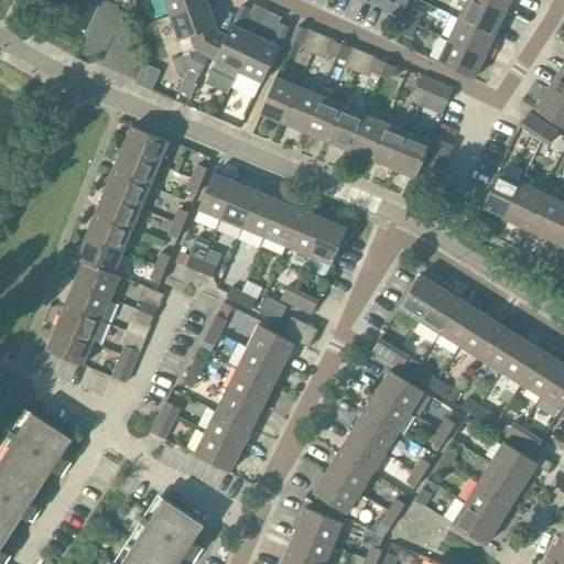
[(164,0),(171,15),(208,2),(206,0),(164,0)]
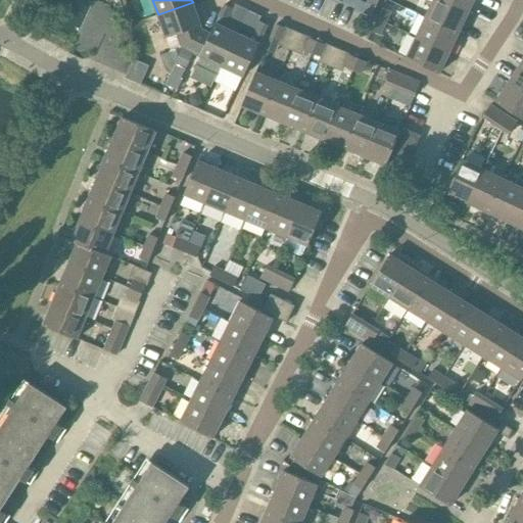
[(459,33),(468,12),(440,0),(433,0),(425,17),(459,33)]
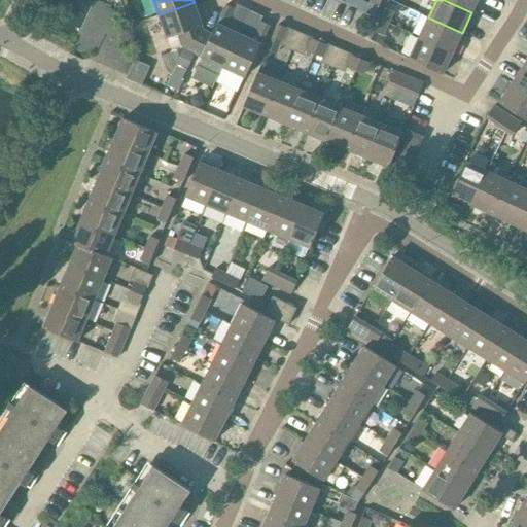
[(444,0),(471,12),(477,0),(444,0)]
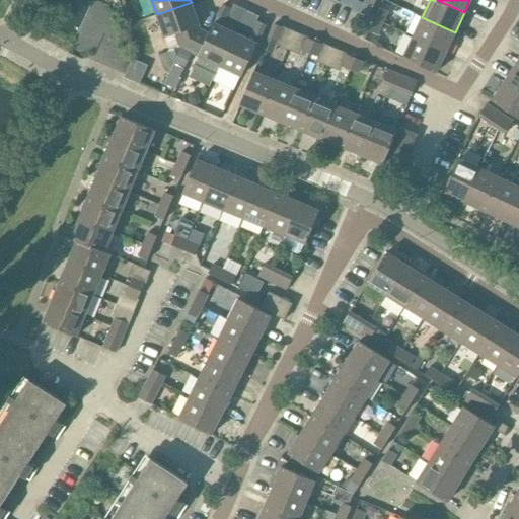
[(192,2),(157,14),(165,36),(175,33),(180,47),(198,56),(209,33),(199,28),(198,25),(200,24),(192,2)]
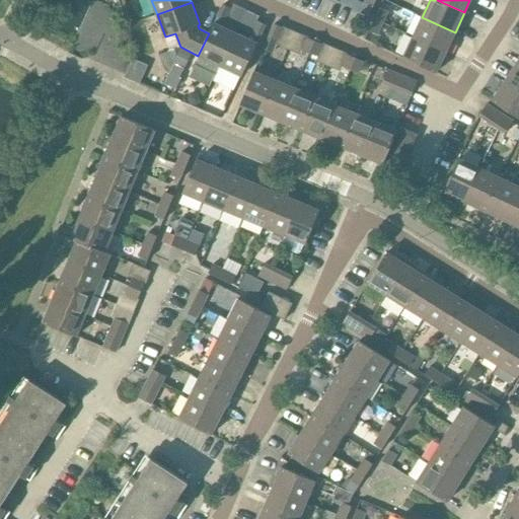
[(225,20),(231,8),(223,5),(217,16),(225,20)]
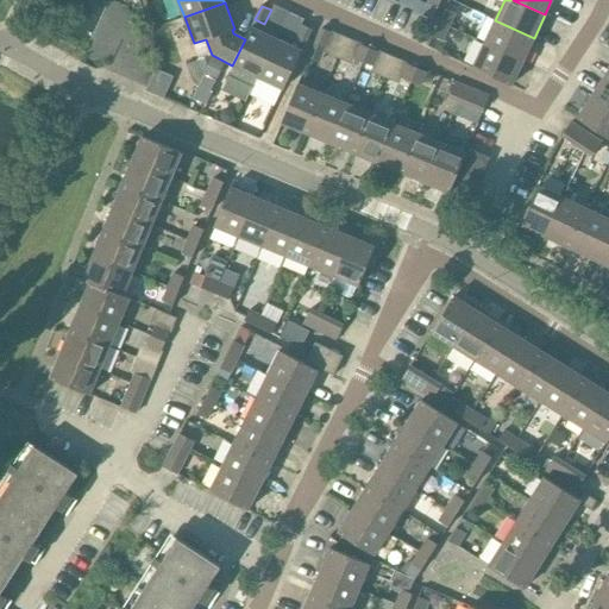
[(439,22),(449,26),(454,14),(445,11),(439,22)]
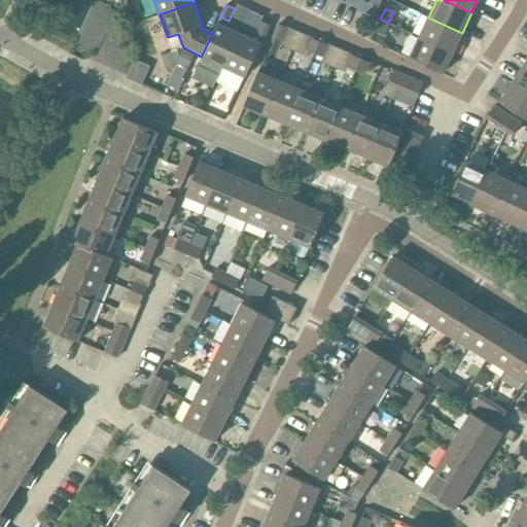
[(428,18),(419,37),(452,53),(462,33),(428,18)]
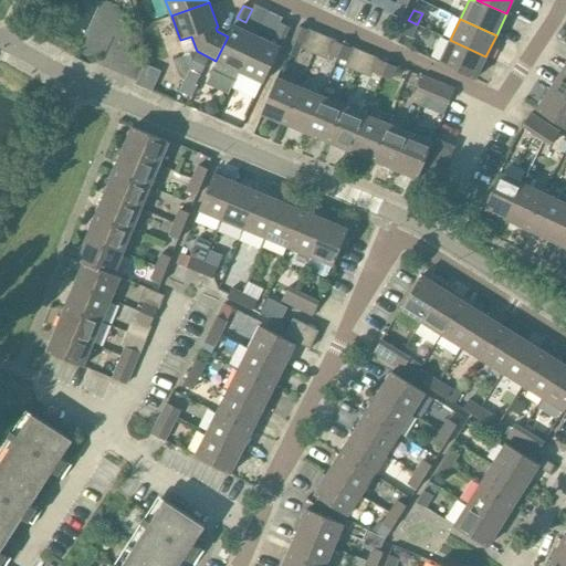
[(417,24),(408,20),(402,33),(411,38),(417,24)]
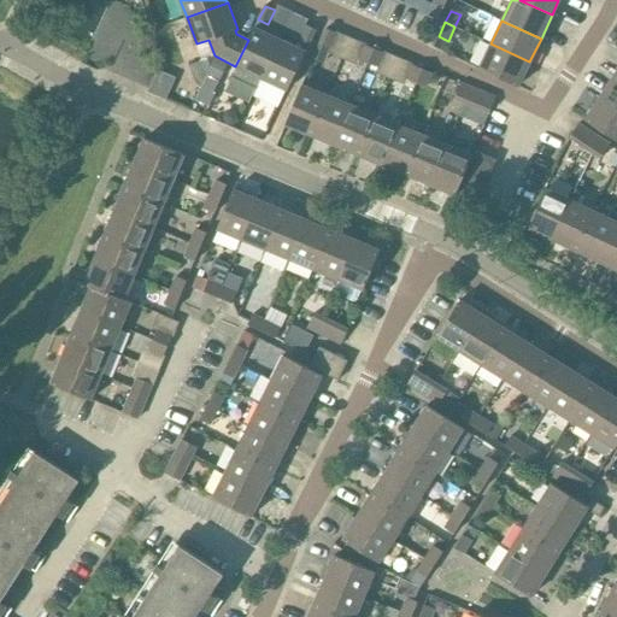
[(306,25),(299,39),(309,43),(315,29),(306,25)]
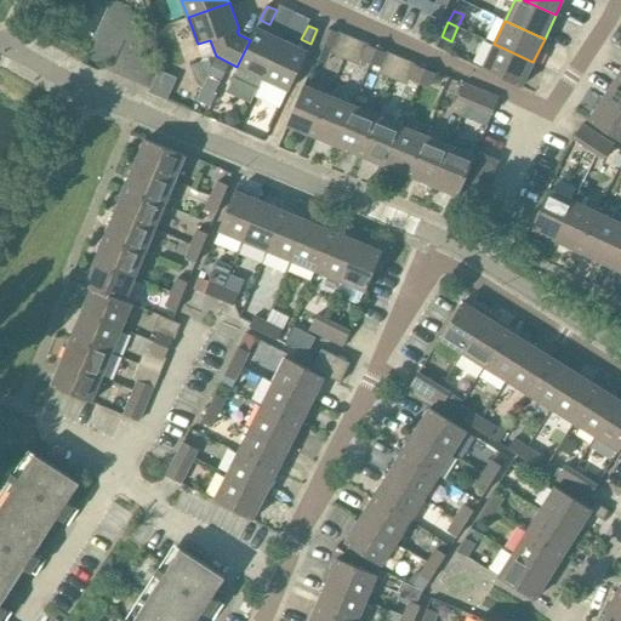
[(239,67),(233,78),(256,90),(262,78),(263,79),(281,39),(256,27),(250,40),(237,67),(239,67)]
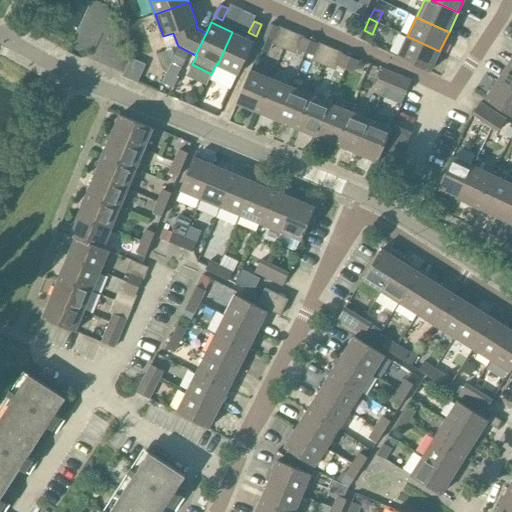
[(273,39),(278,27),(270,24),(265,36),(273,39)]
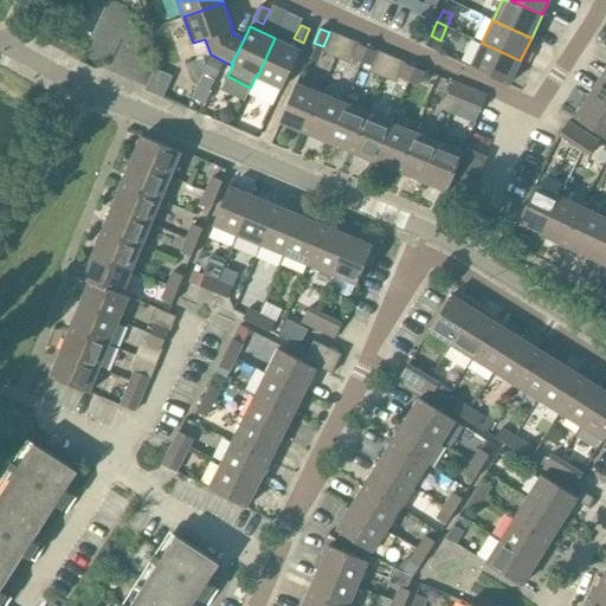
[(275,38),(257,77),(282,89),(300,50),(275,38)]
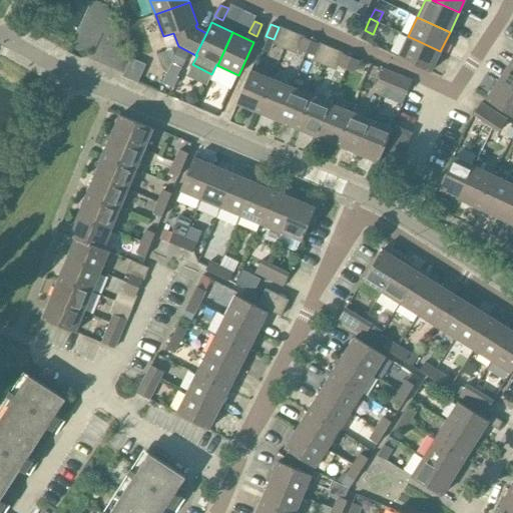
[(440,51),(408,36),(399,56),(431,72),(440,51)]
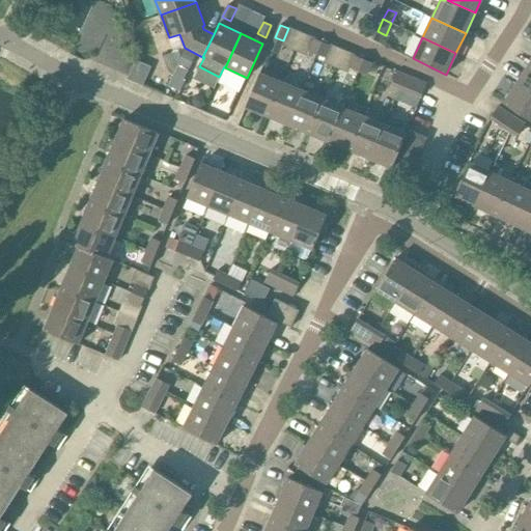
[(316,54),(322,42),(313,38),(308,51),(316,54)]
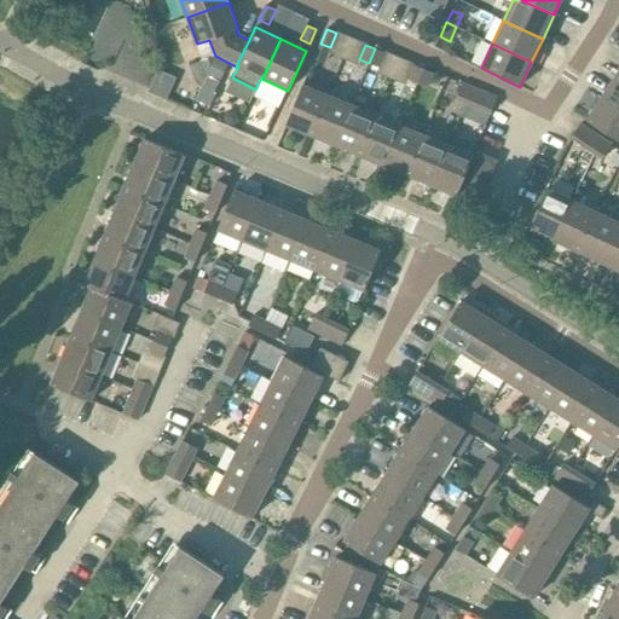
[(385,53),(375,48),(369,63),(379,68),(385,53)]
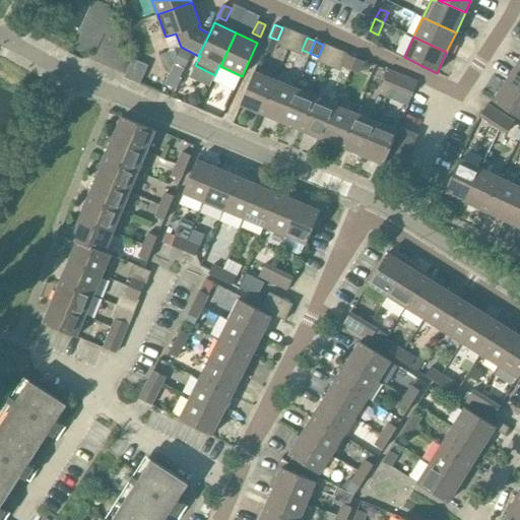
[(347,55),(342,67),(350,70),(355,58),(347,55)]
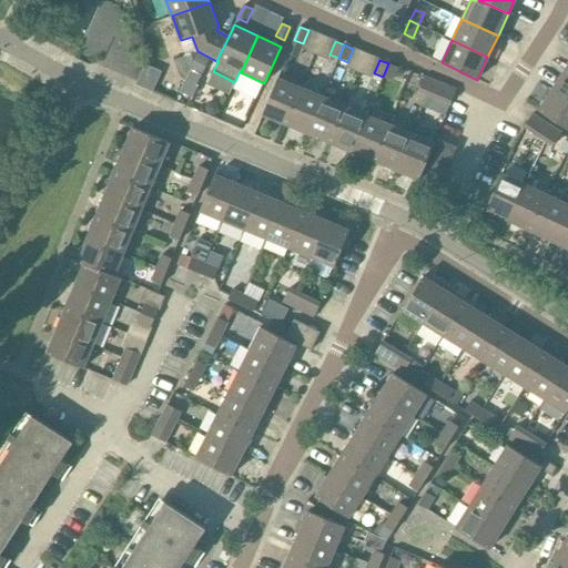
[(388,63),(383,77),(392,80),(397,67),(388,63)]
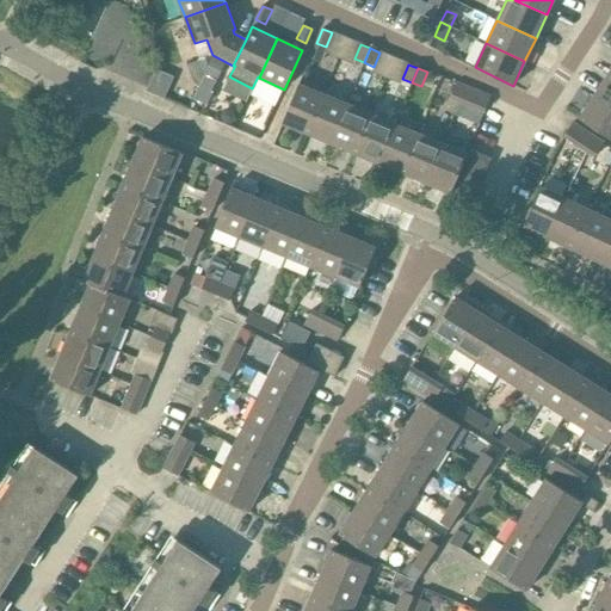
[(610,75),(609,74),(594,96),(610,106),(610,75)]
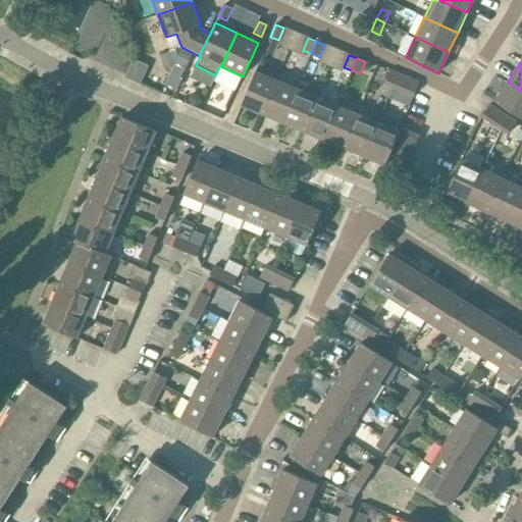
[(393,87),(398,73),(389,70),(384,83),(393,87)]
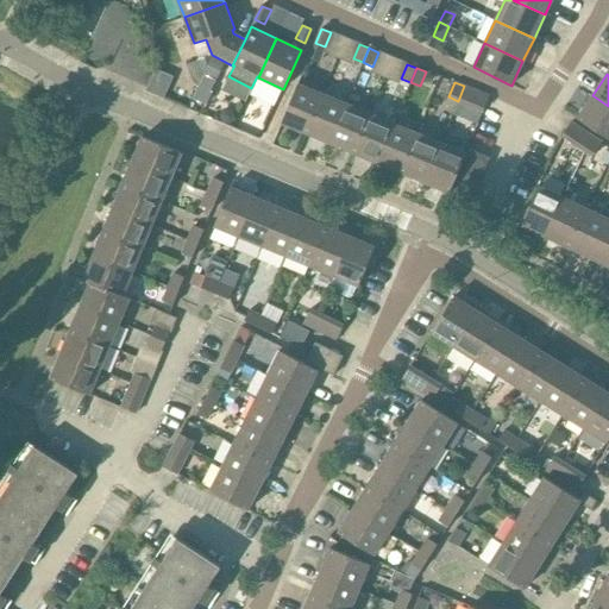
[(306,133),(322,93),(297,83),(282,123),(306,133)]
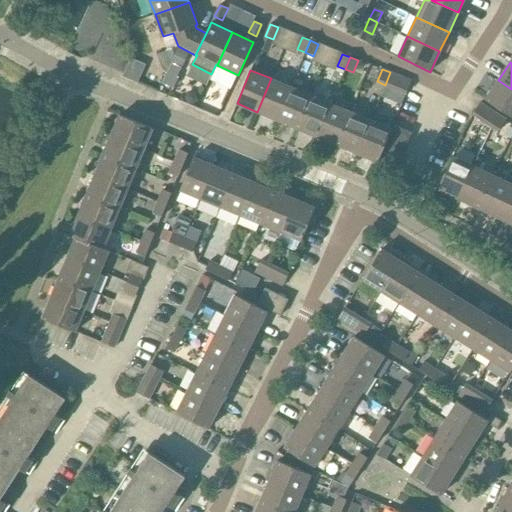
[(390,72),(385,85),(406,93),(411,81),(390,72)]
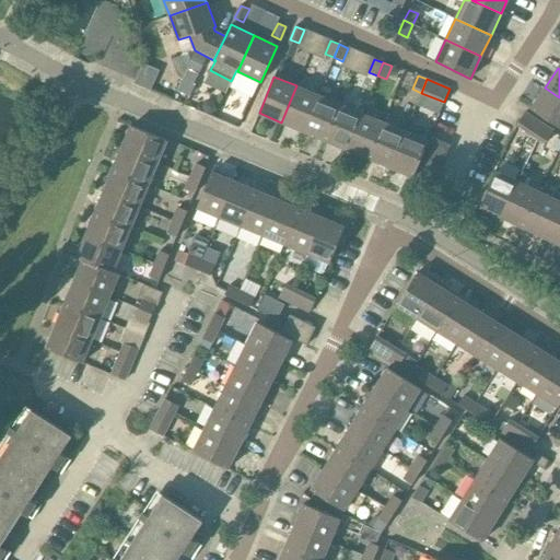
[(281,123),(303,131),(318,95),(296,85),(281,123)]
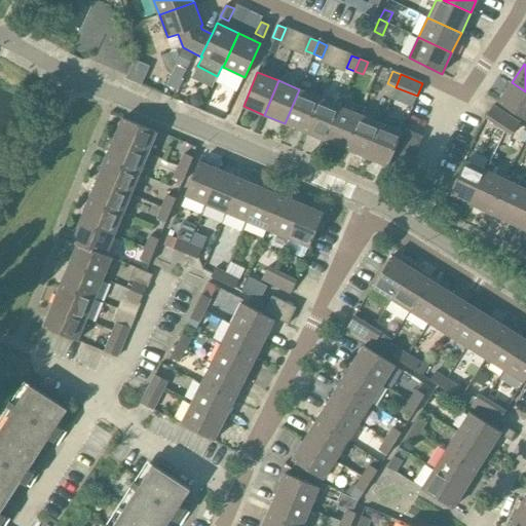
[(525,91),(512,82),(499,102),(525,119),(525,91)]
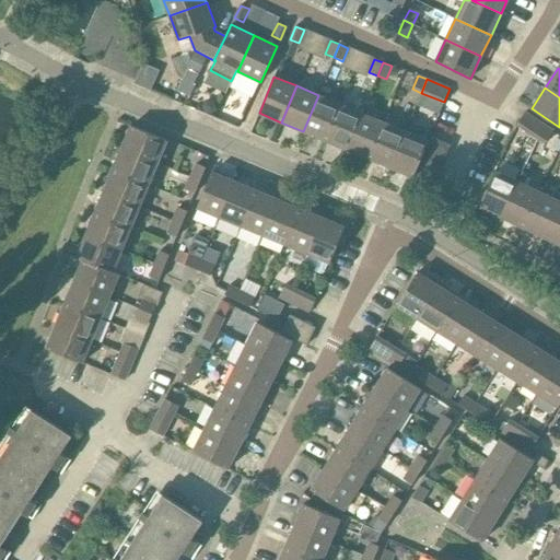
[(340,104),(318,95),(303,131),(325,140),(340,104)]
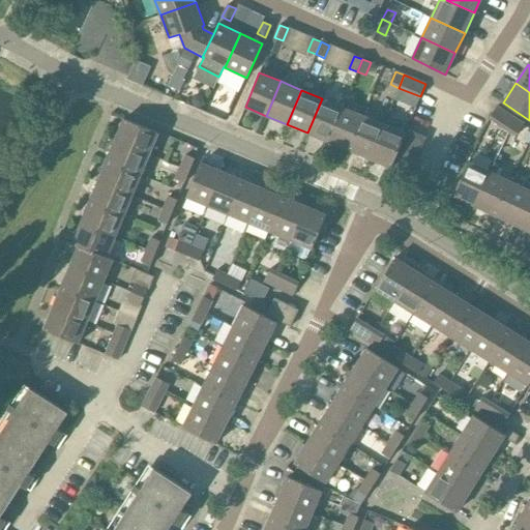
[(322,98),(307,133),(328,141),(343,107),(322,98)]
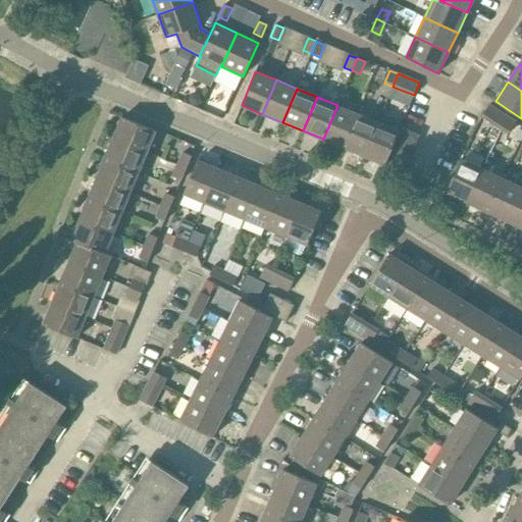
[(358,114),(337,105),(323,139),(344,148),(358,114)]
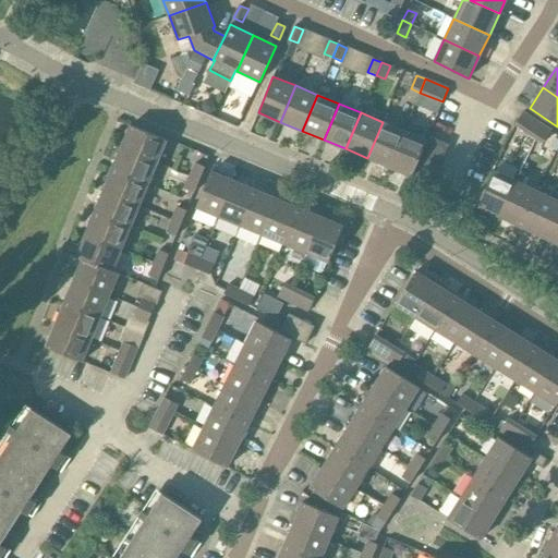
[(535,137),(544,125),(523,112),(516,124),(535,137)]
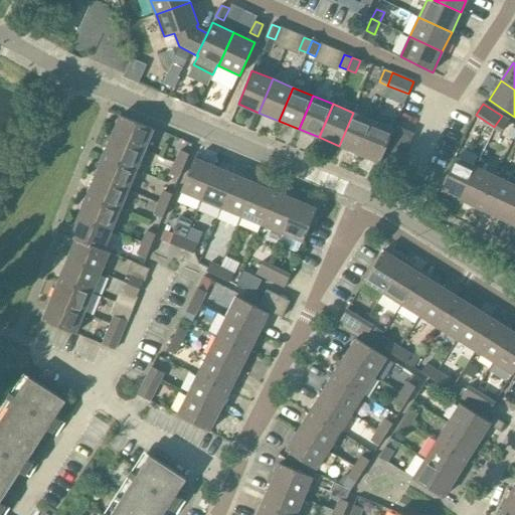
[(339,146),(359,154),(373,121),(353,113),(339,146)]
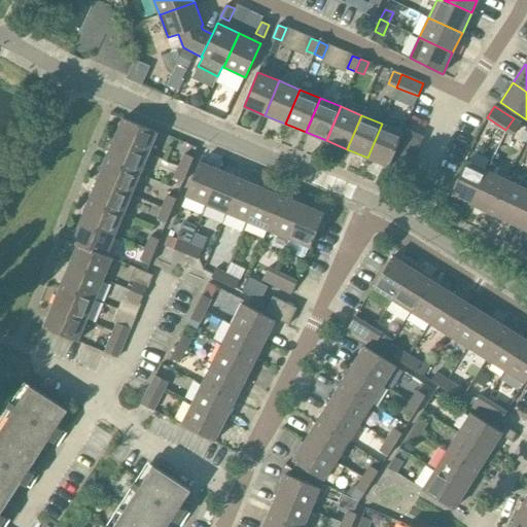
[(114,139),(148,153),(157,132),(124,118),(114,139)]
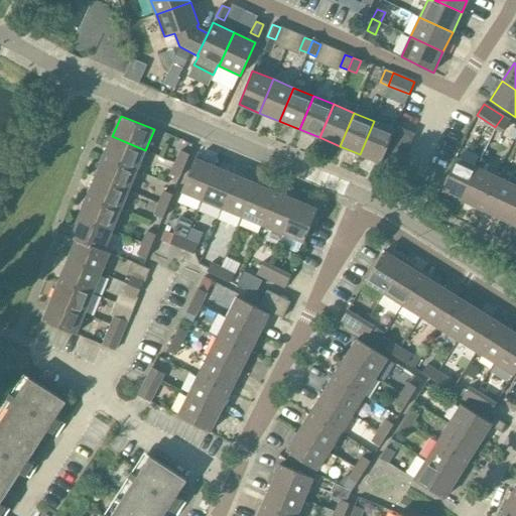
[(503,116),(495,127),(502,132),(510,121),(503,116)]
